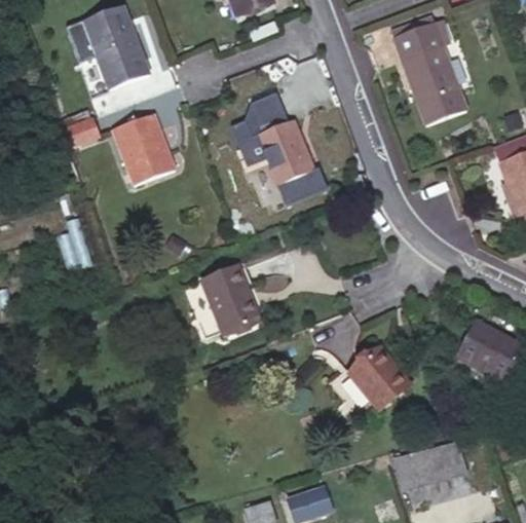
[(273,0),(229,0),(235,14),(273,0)]
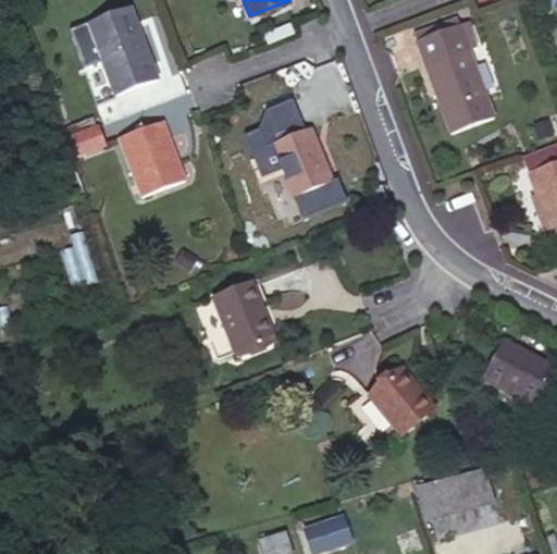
[(159,77),(131,3),(87,20),(114,94),(159,77)]
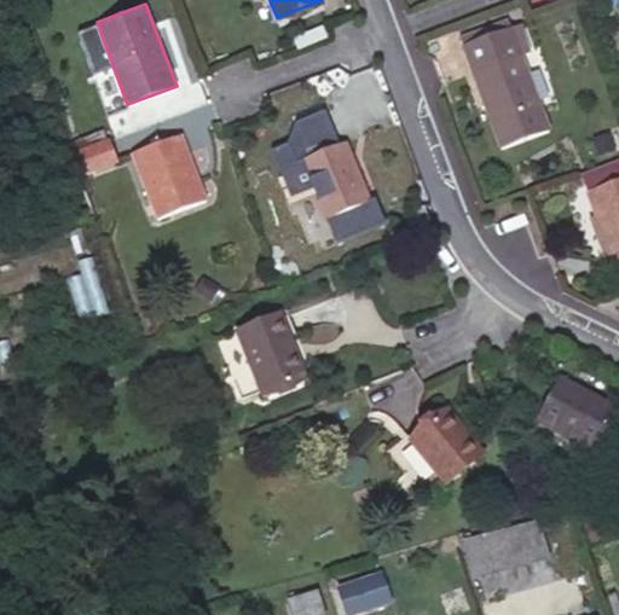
[(463,33),(466,40),(510,24),(508,17),(463,33)]
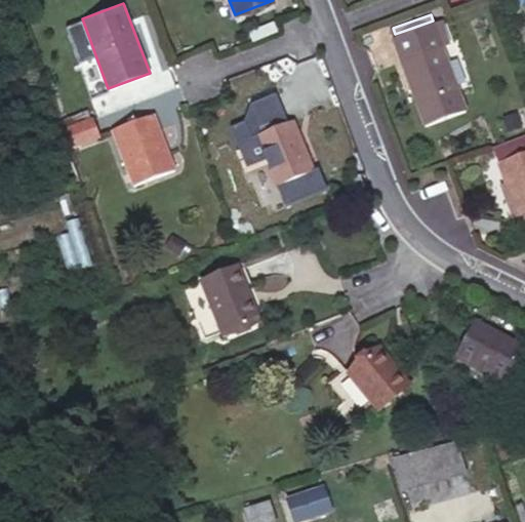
[(466,109),(442,44),(450,41),(441,17),(433,21),(395,34),(393,35),(426,123),(466,109)]
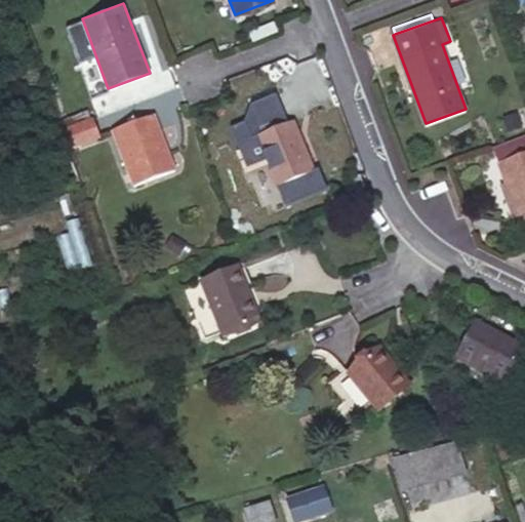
[(59,118),(64,128),(91,117),(87,107),(59,118)]
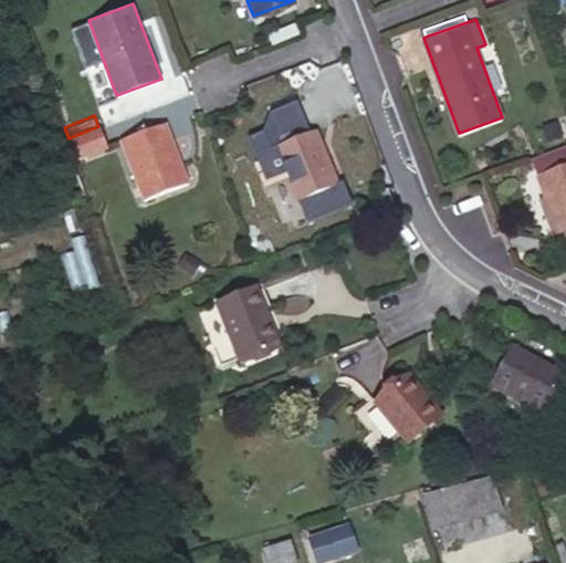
[(188,180),(165,120),(121,137),(143,197),(188,180)]
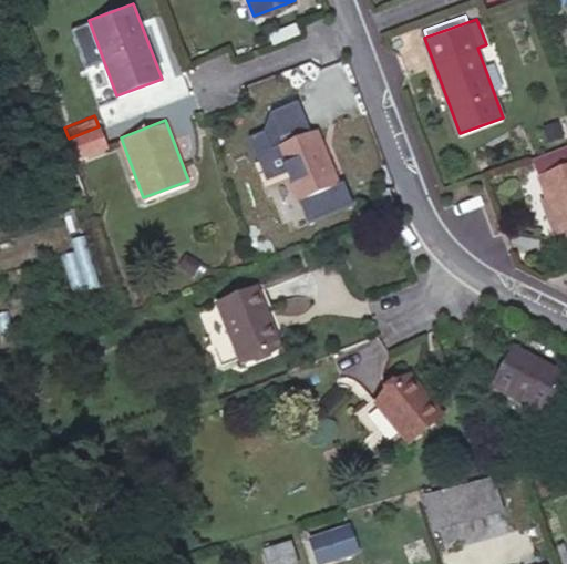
[(106,147),(99,126),(69,139),(75,160),(106,147)]
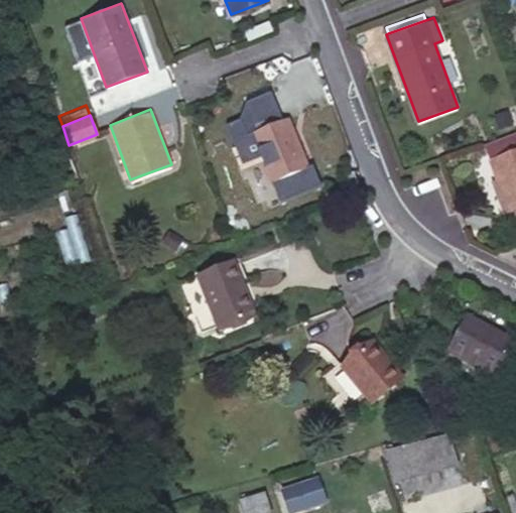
[(308,166),(287,117),(251,131),(271,180),(308,166)]
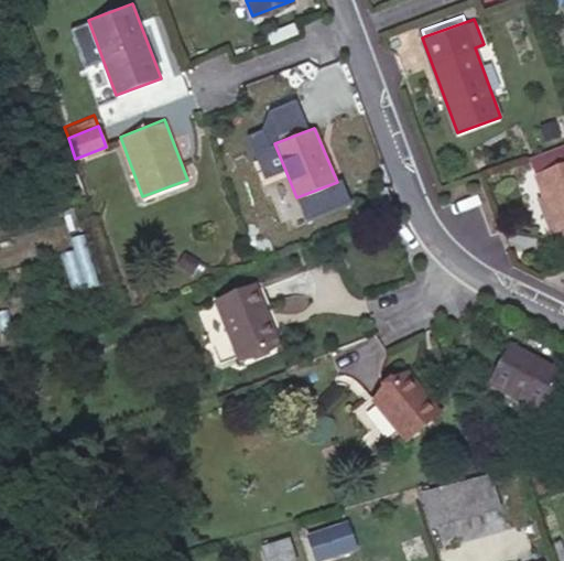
[(563,142),(530,155),(557,229),(563,227),(563,230),(563,142)]
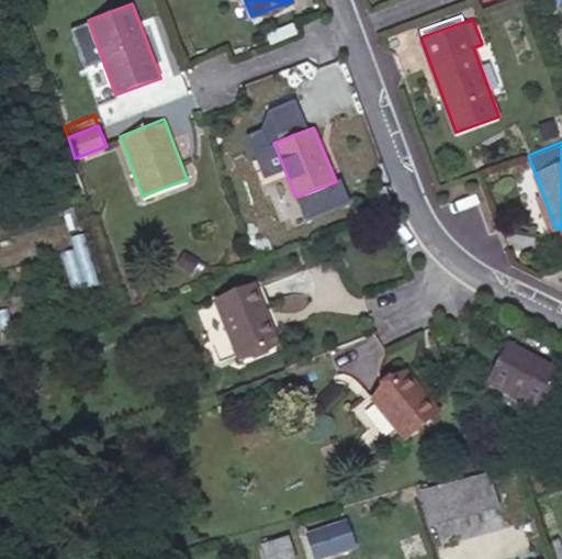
[(391,199),(385,183),(374,188),(380,203),(391,199)]
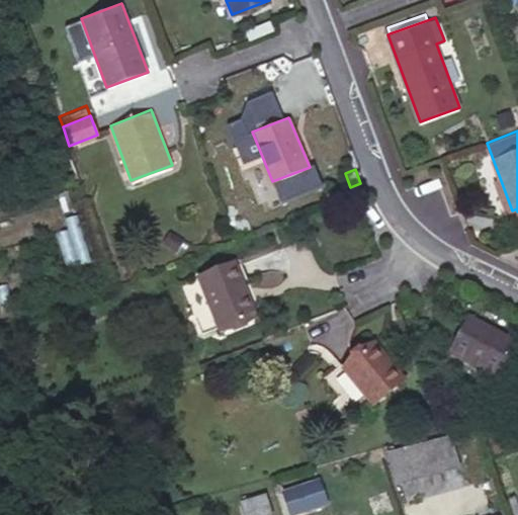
[(56,217),(68,266),(89,260),(76,211),(56,217)]
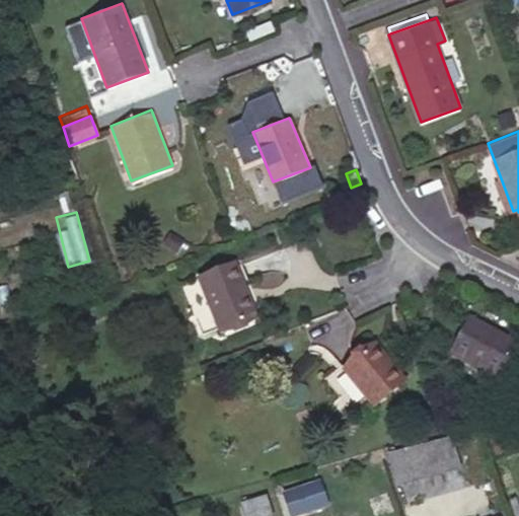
[(256,314),(234,260),(181,281),(202,332),(218,325),(219,329),(256,314)]
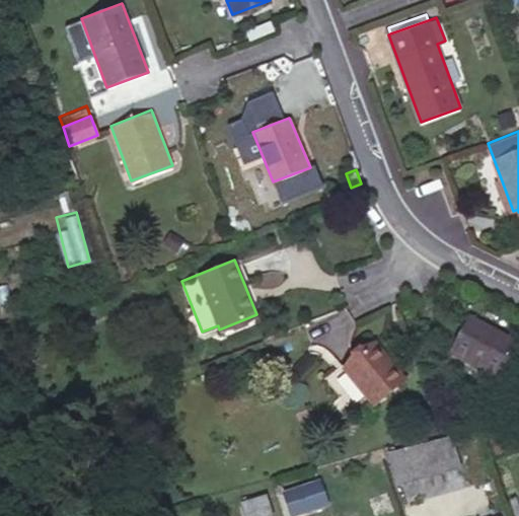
[(497,376),(516,340),(469,314),(449,351),(497,376)]
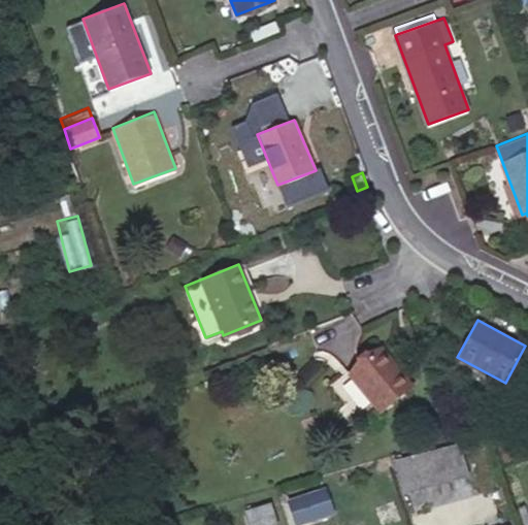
[(411,384),(381,343),(349,373),(380,411),(411,384)]
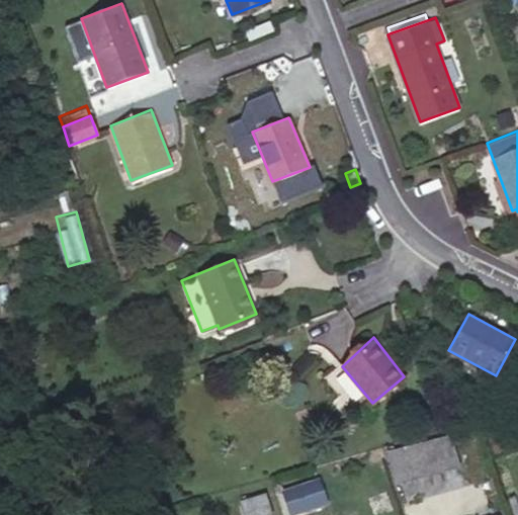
[(299,374),(316,359),(309,353),(292,367),(299,374)]
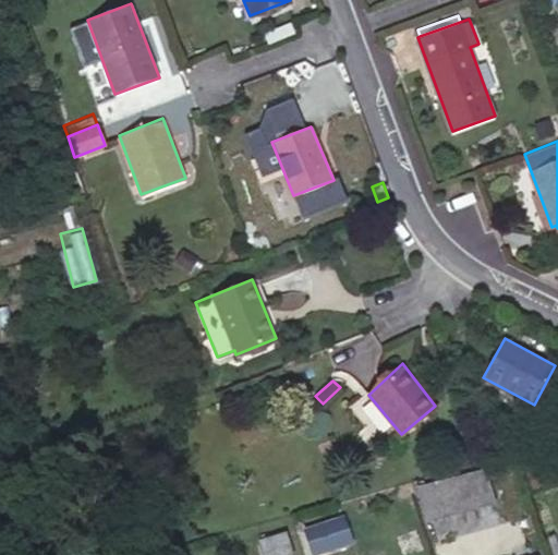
[(493,499),(483,469),(419,486),(428,518),(493,499)]
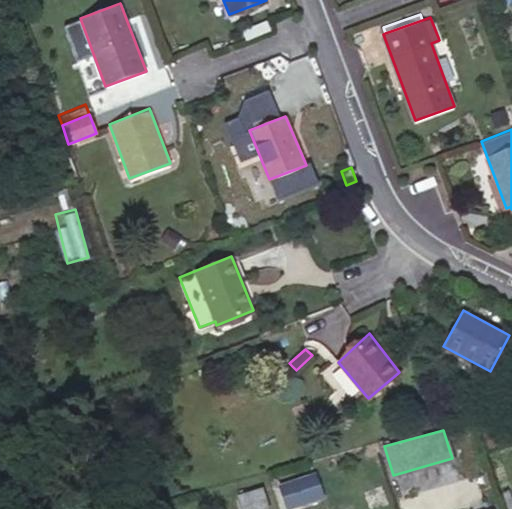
[(491,460),(507,508),(511,508),(511,500),(504,478),(511,476),(505,456),(491,460)]
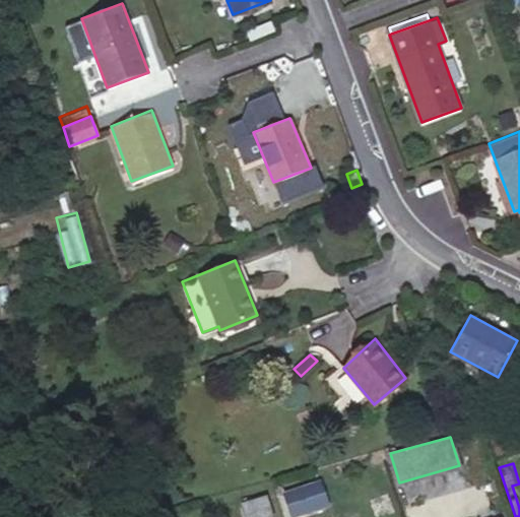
[(288,516),(322,507),(313,474),(278,485),(288,516)]
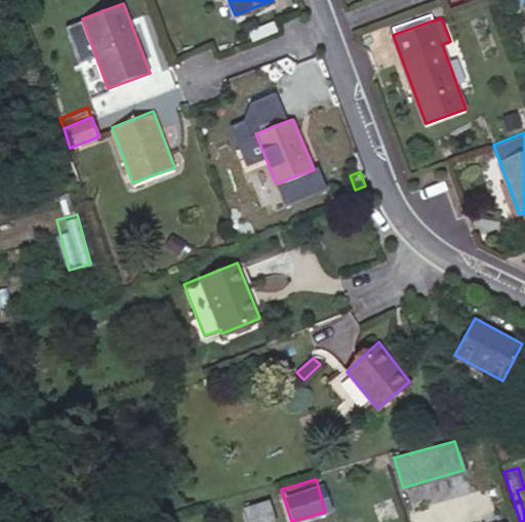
[(270,521),(276,520),(269,498),(243,507),(247,521),(270,521)]
